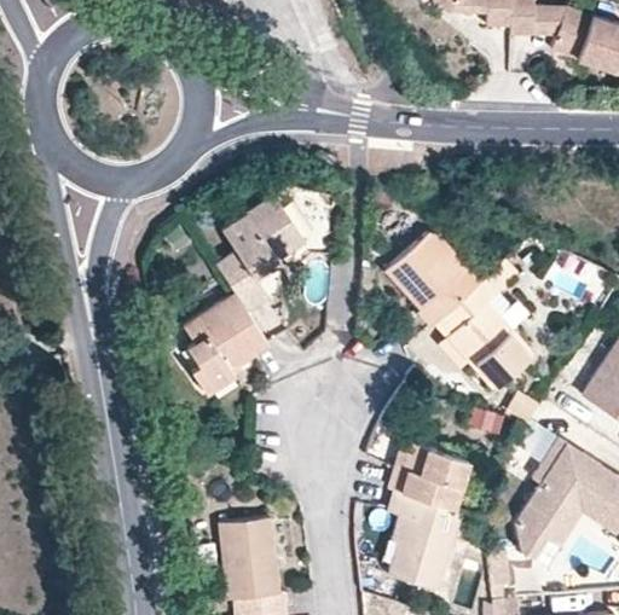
[(458,0),(437,0),(451,11),(458,0)]
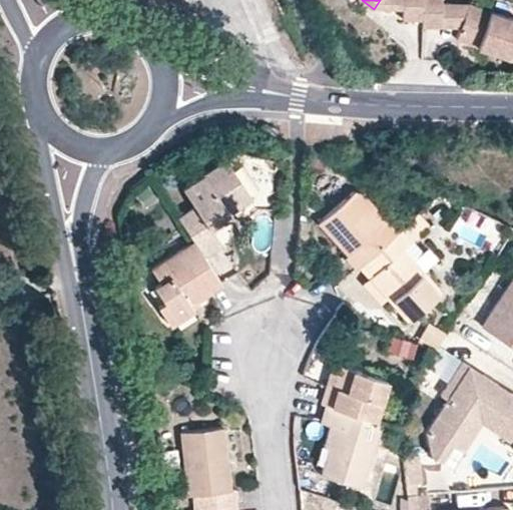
[(380,0),(374,9),(382,14),(405,25),(405,0),(380,0)]
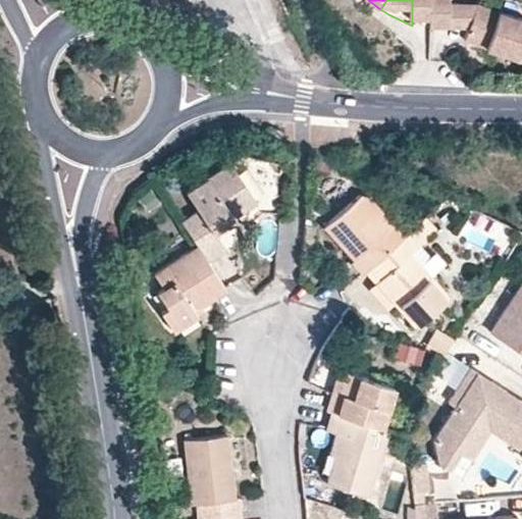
[(412,0),(412,26),(428,27),(428,0),(412,0)]
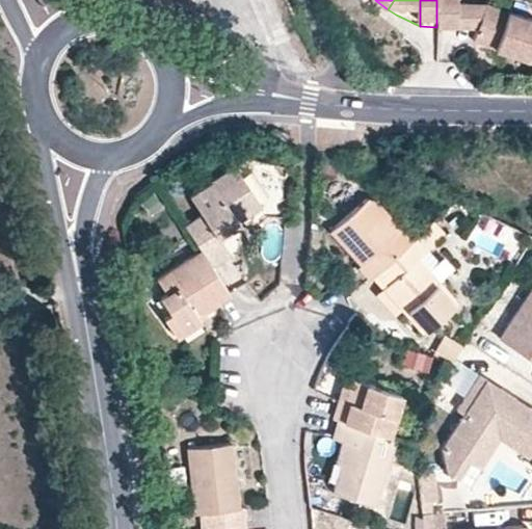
[(443,32),(458,32),(459,5),(459,0),(436,0),(436,27),(443,32)]
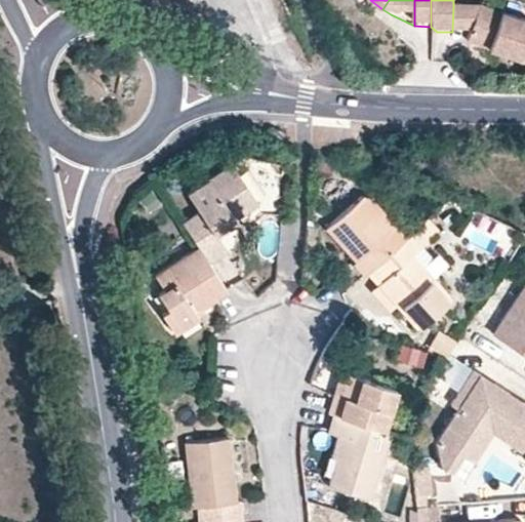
[(479,7),(453,5),(452,32),(473,33),(479,7)]
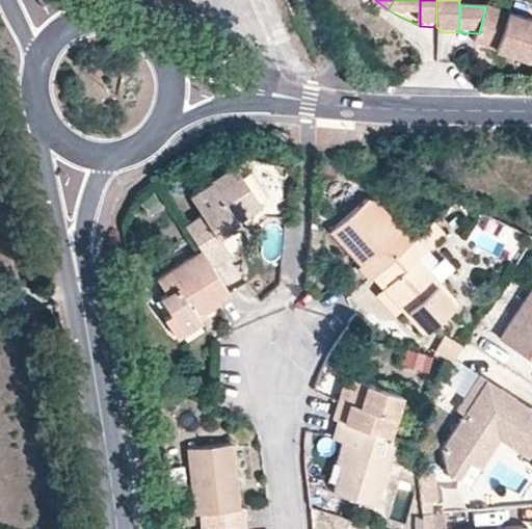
[(531,60),(531,22),(485,7),(479,33),(476,44),(531,60)]
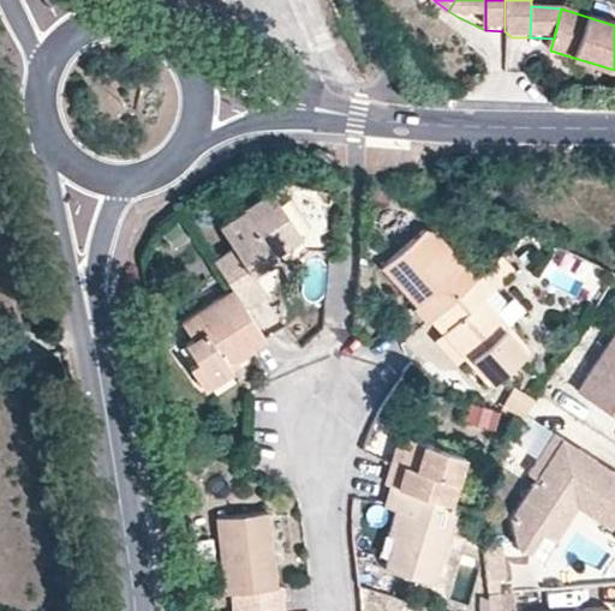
[(317,151),(312,162),(329,168),(333,156),(317,151)]
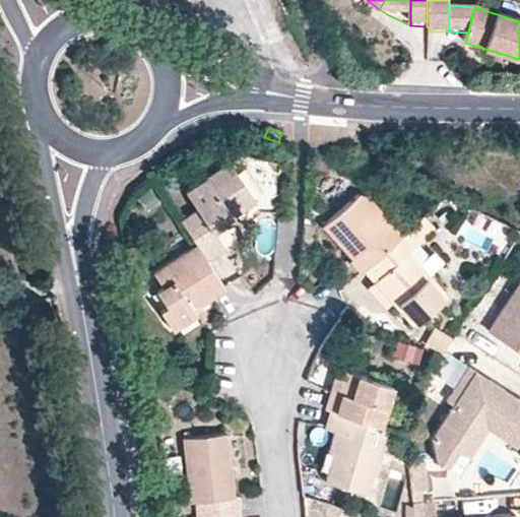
[(296,149),(287,146),(284,163),(295,165),(296,149)]
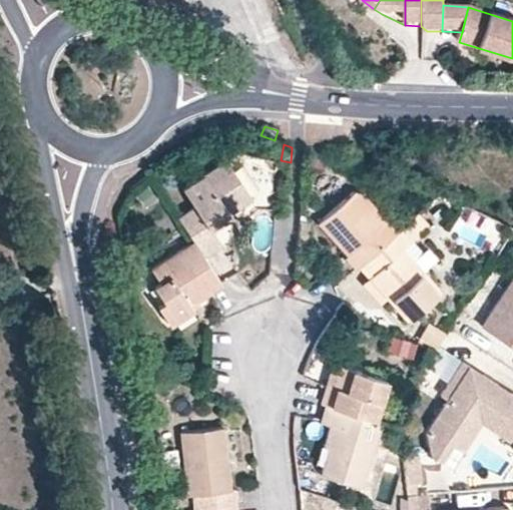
[(323,160),(309,156),(307,164),(321,167),(323,160)]
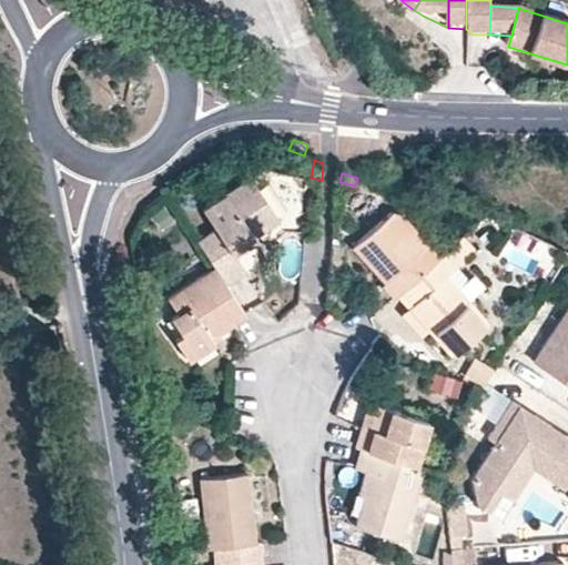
[(251,178),(202,211),(215,231),(196,243),(214,269),(226,286),(245,273),(236,259),(232,253),(255,238),(280,221),(251,178)]
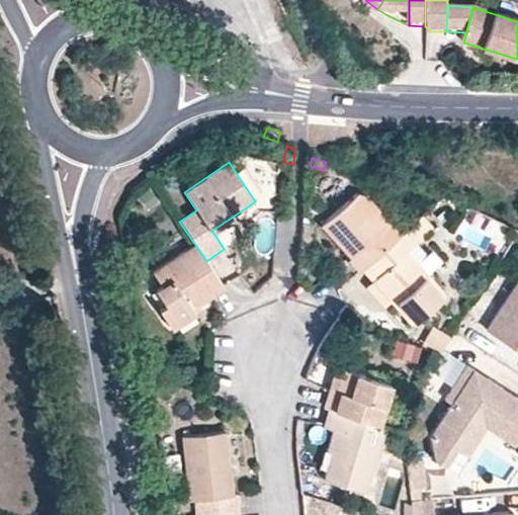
[(159,200),(149,190),(139,199),(149,210),(159,200)]
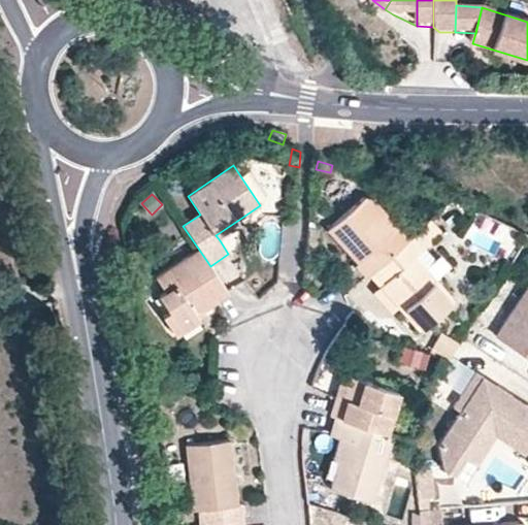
[(364,198),(328,231),(345,250),(349,247),(361,260),(358,263),(355,266),(366,279),(372,273),(409,240),(375,202),(364,198)]
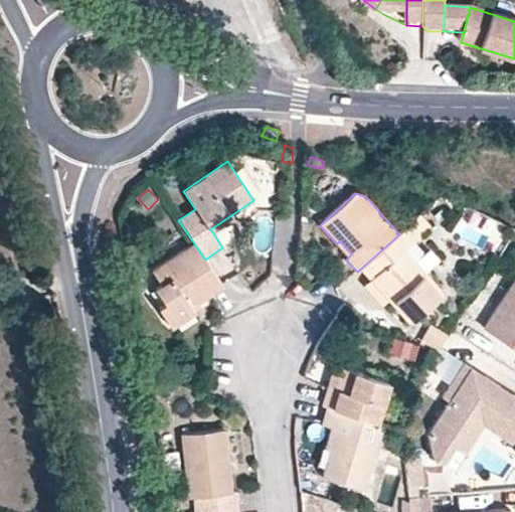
[(234,220),(231,215),(210,229),(214,234),(234,220)]
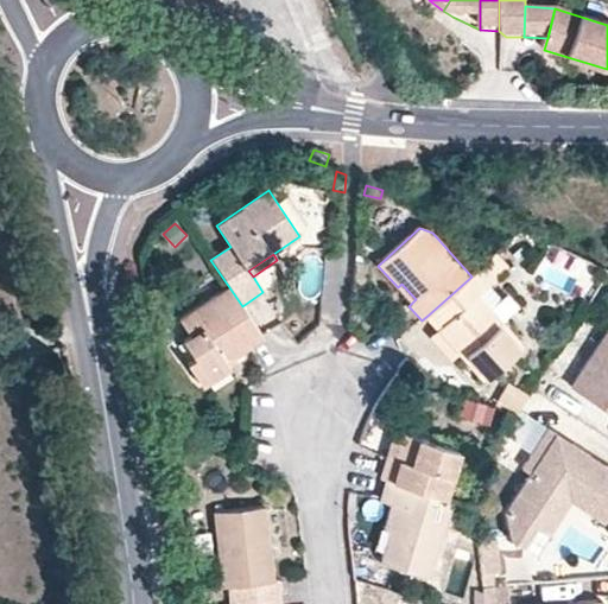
[(506,272),(493,256),(472,277),(429,315),(441,328),(437,331),(458,355),(483,382),(523,344),(491,309),(479,296),(489,287),(506,272)]
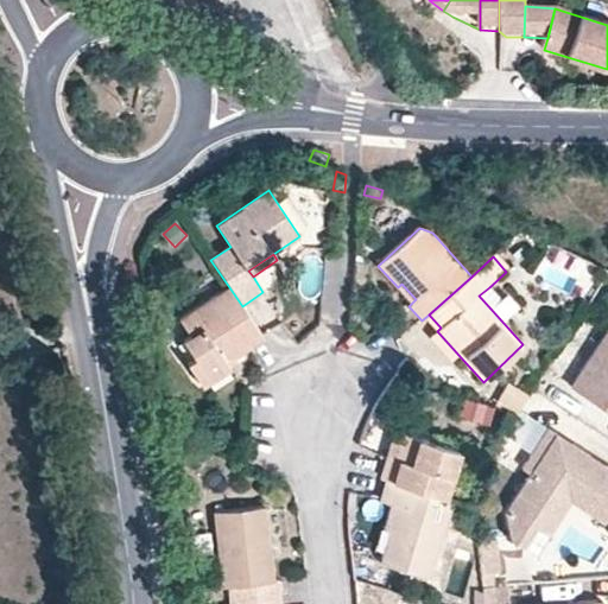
[(416,299),(401,284),(398,287),(412,303),(416,299)]
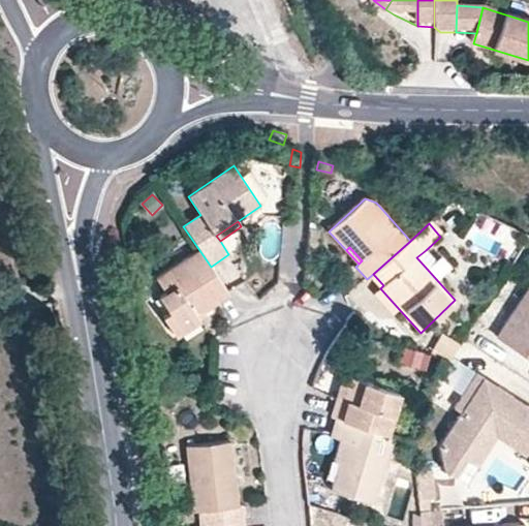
[(200,320),(197,316),(229,294),(211,267),(199,250),(156,280),(165,294),(159,298),(168,312),(162,317),(176,337),(200,320)]
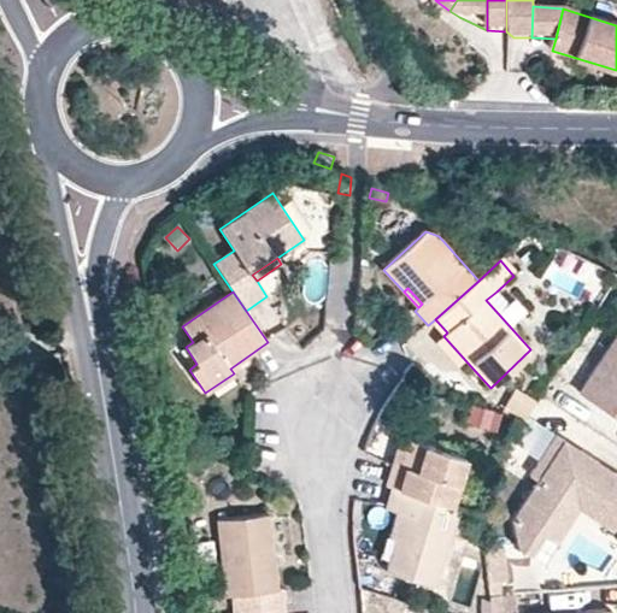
[(486,300),(498,313),(507,304),(497,292),(486,300)]
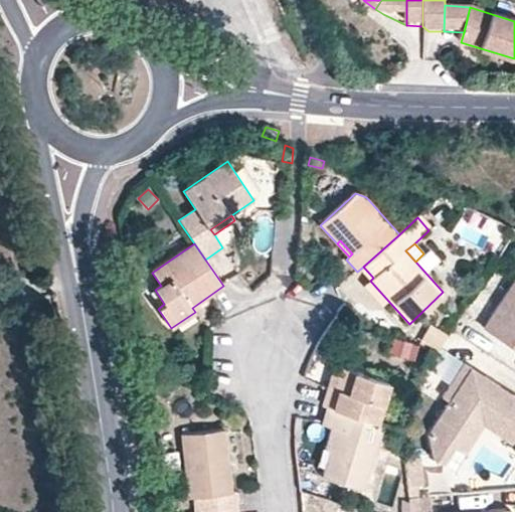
[(514,279),(483,330),(514,350),(514,279)]
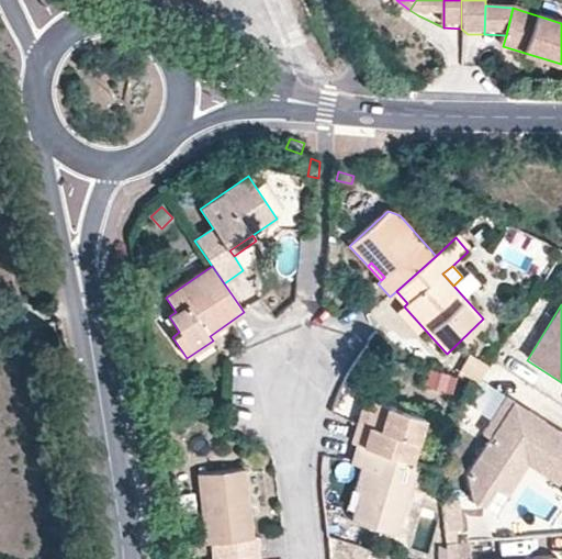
[(424,328),(404,306),(397,313),(417,335),(424,328)]
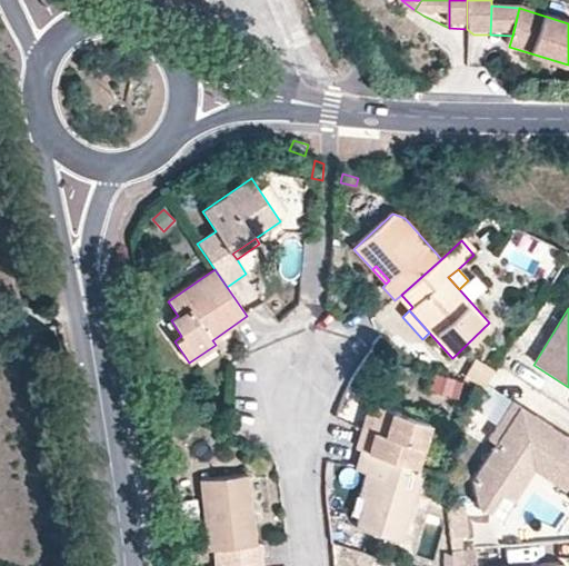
[(483,389),(495,371),(475,360),(465,379),(483,389)]
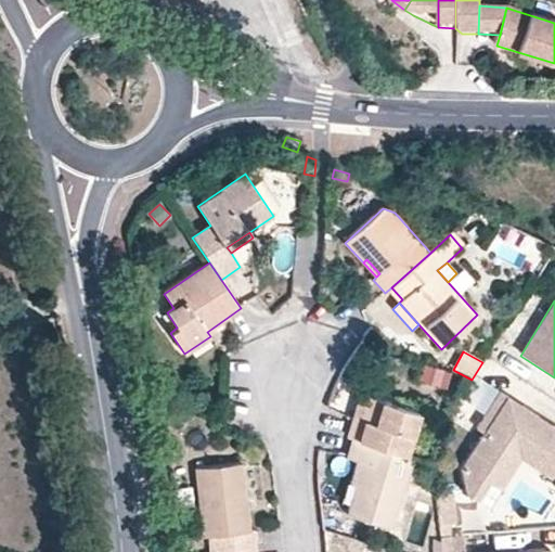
[(446,388),(450,373),(425,366),(421,382),(446,388)]
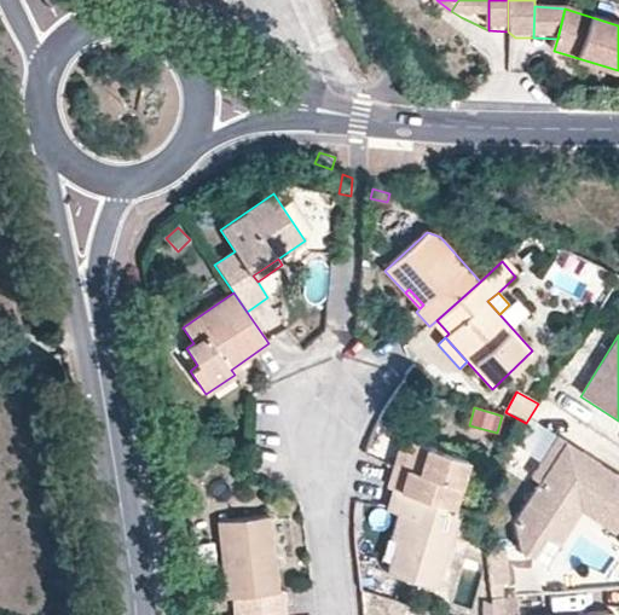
[(580,508),(614,529),(618,521),(618,474),(557,435),(531,476),(539,481),(514,521),(519,546),(532,555),(544,534),(557,543),(580,508)]
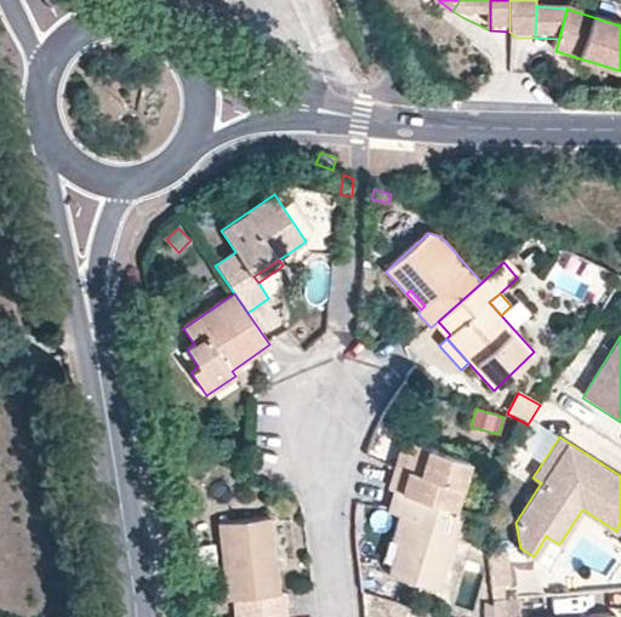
[(412,444),(403,441),(396,467),(405,469),(412,444)]
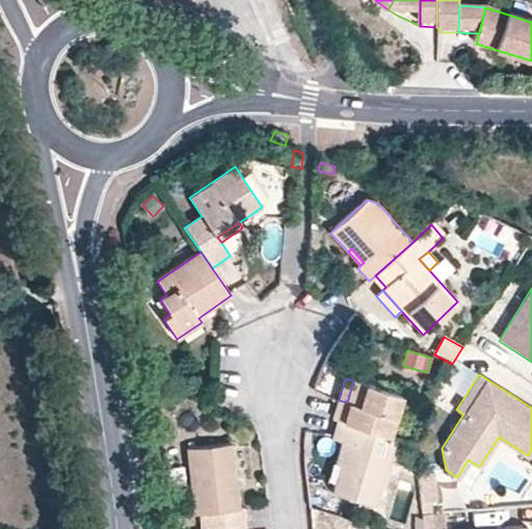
[(339,400),(334,421),(389,437),(401,395),(353,380),(347,402),(339,400)]
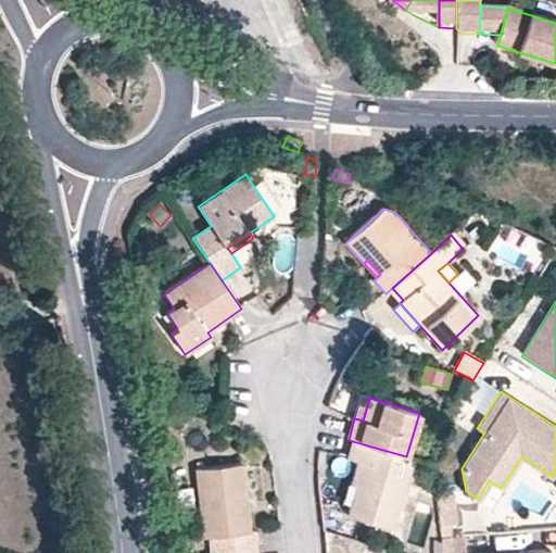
[(348,515),(393,529),(414,459),(406,456),(349,440),(343,459),(349,461),(358,464),(353,484),(357,485),(354,494),(348,515)]
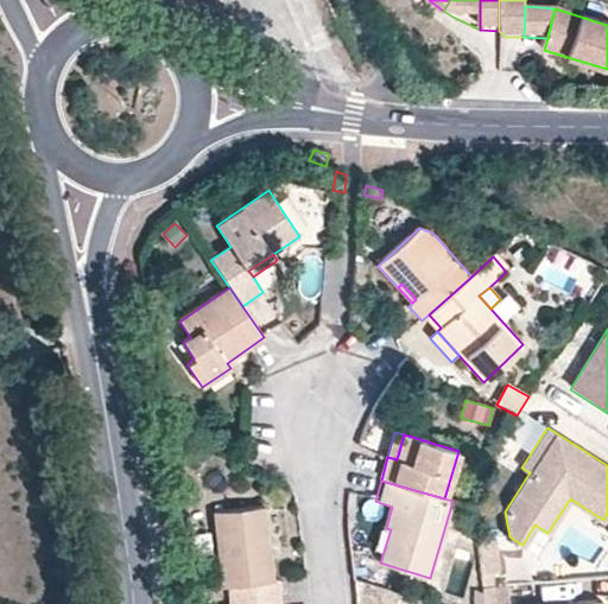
[(264,507),(214,513),(223,586),(228,585),(230,603),(267,603),(279,602),(277,578),(272,579),(264,507)]
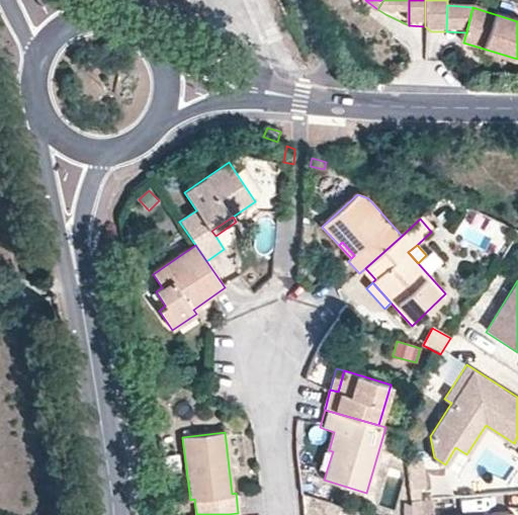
[(407,462),(410,492),(426,490),(423,460),(407,462)]
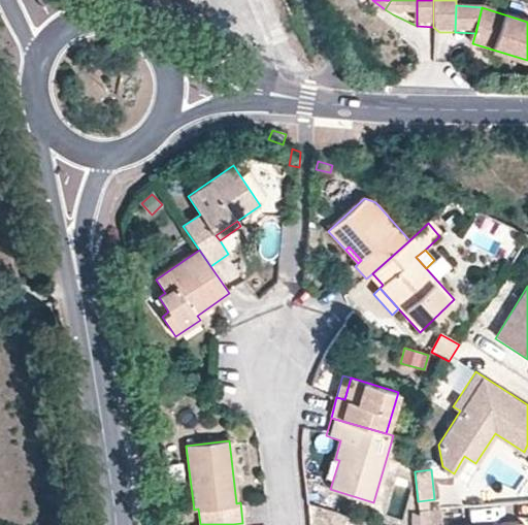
[(420,512),(431,511),(429,499),(418,501),(420,512)]
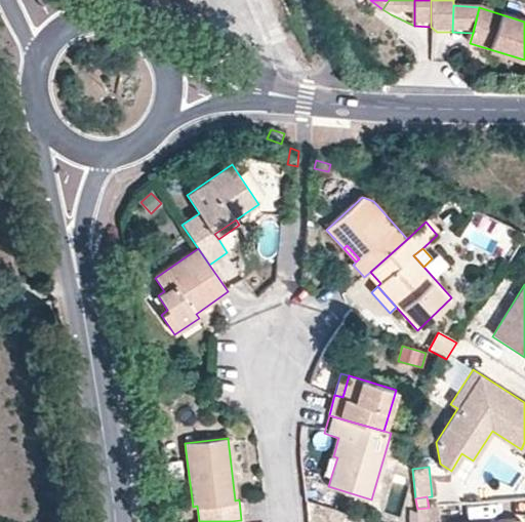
[(417,512),(417,521),(440,521),(438,507),(429,508),(417,509),(417,512)]
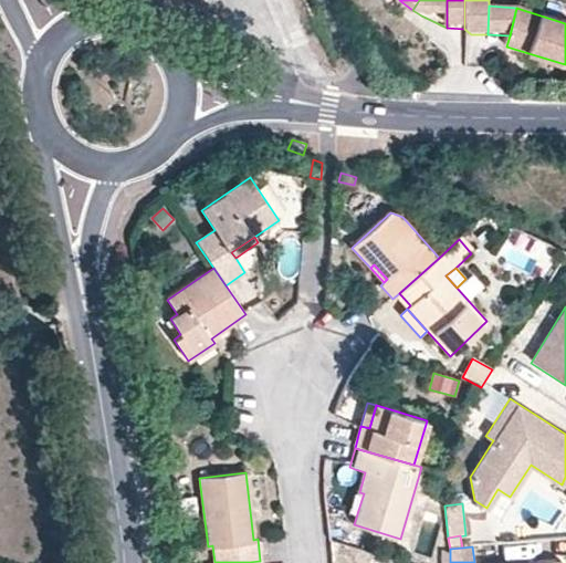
[(450,562),(450,552),(441,551),(440,562),(450,562)]
